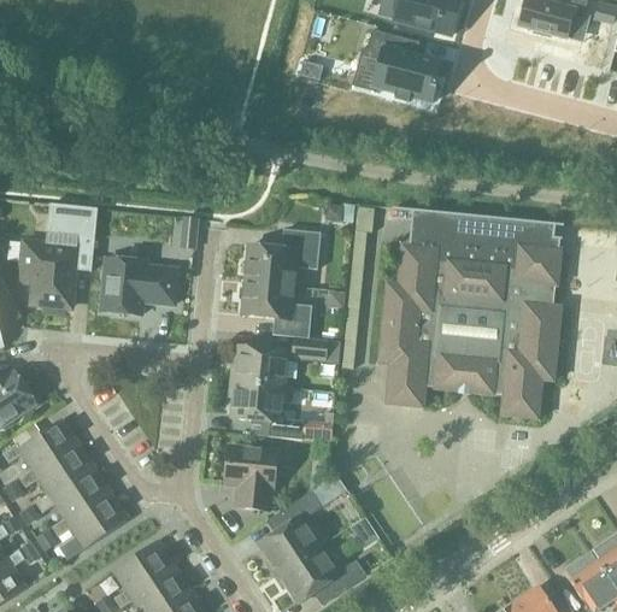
[(399,0),(395,17),(394,19),(451,34),(460,0),(399,0)]
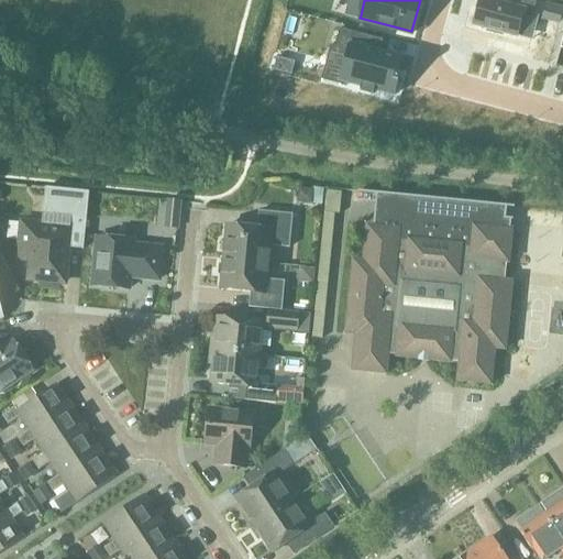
[(479,0),(474,22),(488,26),(487,28),(501,32),(503,30),(516,33),(520,20),(530,23),(536,0),(479,0)]
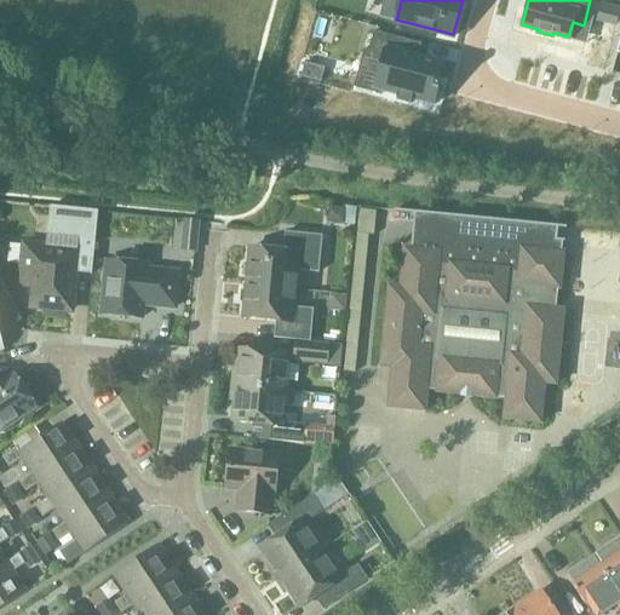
[(374,28),(368,50),(384,55),(375,86),(399,92),(397,97),(412,101),(413,96),(435,102),(441,82),(437,81),(442,61),(408,52),(412,38),(374,28)]
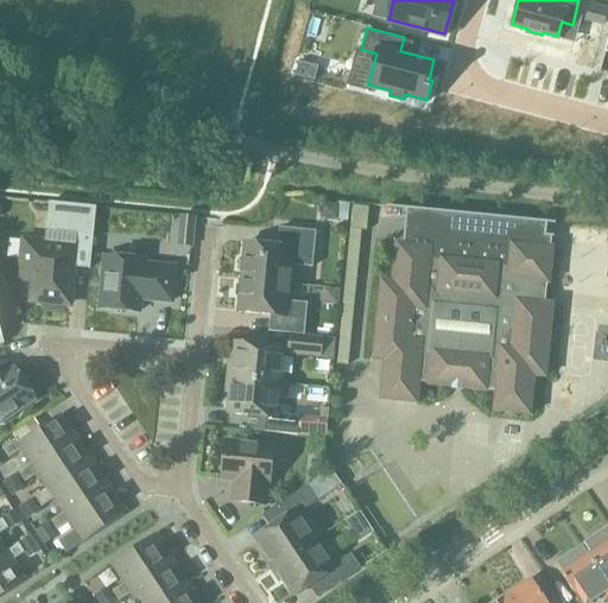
[(314,77),(317,63),(298,58),(295,73),(314,77)]
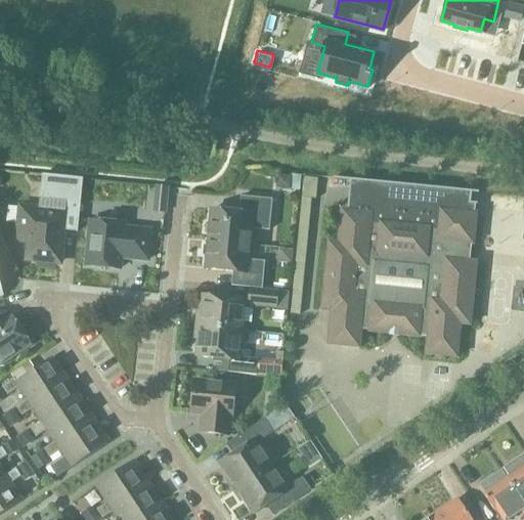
[(277,171),(277,178),(284,186),(290,186),(291,173),(277,171)]
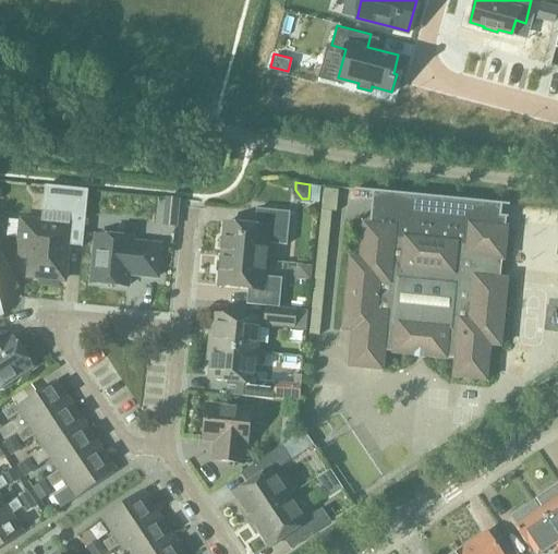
[(71,214),(85,216),(88,188),(46,183),(43,209),(71,212),(71,214)]
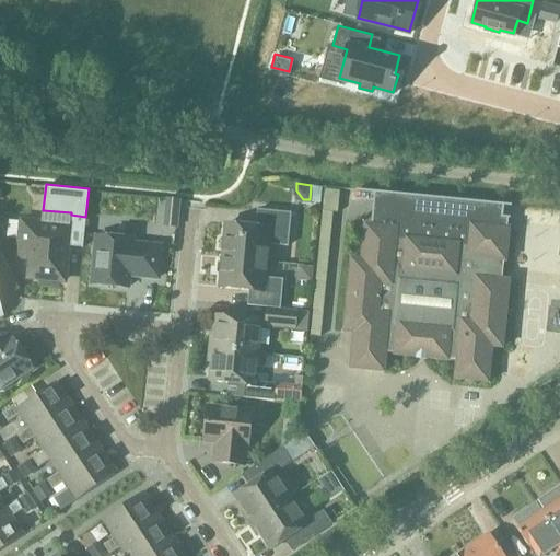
[(322,208),(337,210),(339,187),(324,186),(322,208)]
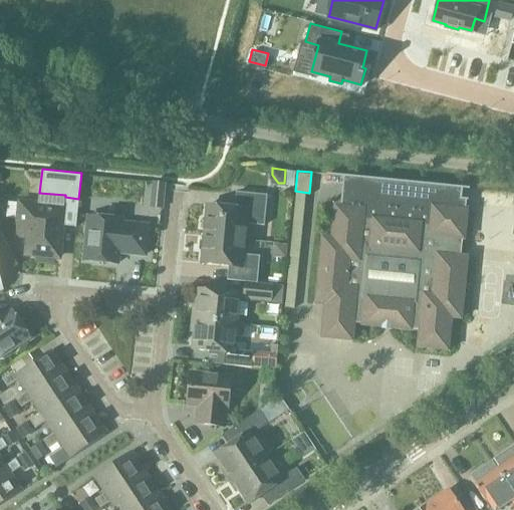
[(340,203),(334,203),(331,236),(322,235),(315,302),(325,303),(322,335),(352,338),(354,321),(361,321),(361,323),(412,327),(412,326),(420,327),(418,345),(448,348),(452,315),(461,316),(467,254),(461,254),(463,237),(464,237),(467,206),(466,206),(466,198),(468,198),(468,197),(462,196),(463,186),(469,187),(469,185),(327,172),(327,173),(343,174),(340,203)]
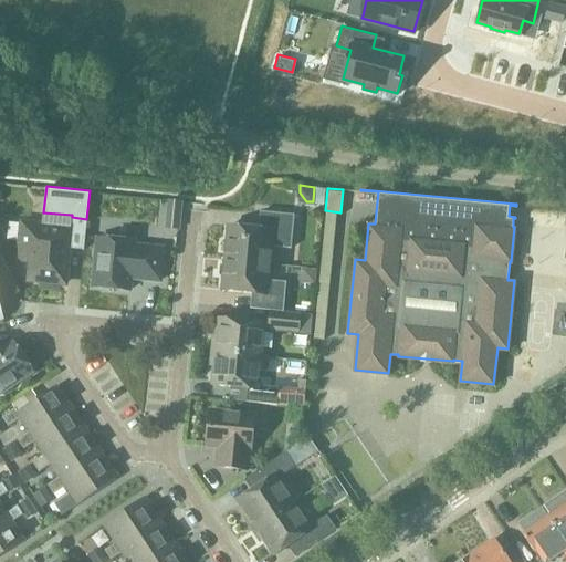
[(169,198),(166,225),(179,226),(182,199),(169,198)]
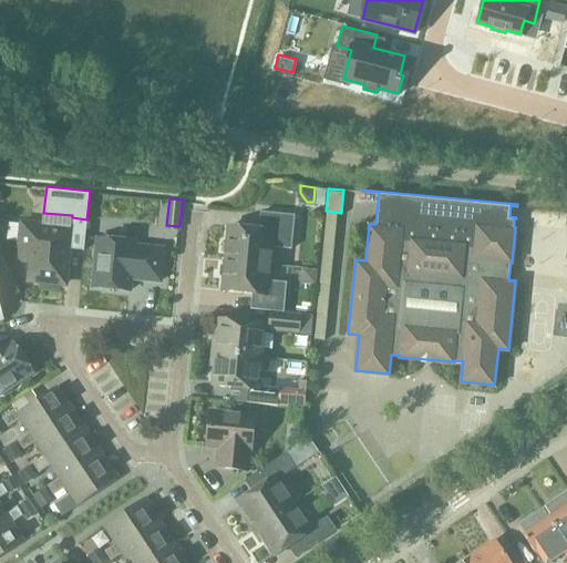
[(226,257),(269,262),(271,244),(291,246),(295,213),(261,210),(259,227),(229,224),(228,237),(223,239),(222,249),(226,253),(226,257)]
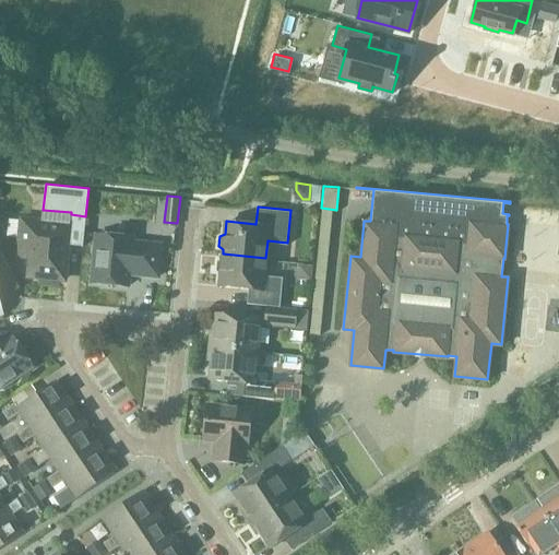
[(30,274),(64,278),(68,243),(70,223),(42,221),(31,220),(13,217),(9,216),(8,234),(21,235),(19,254),(32,255),(30,274)]
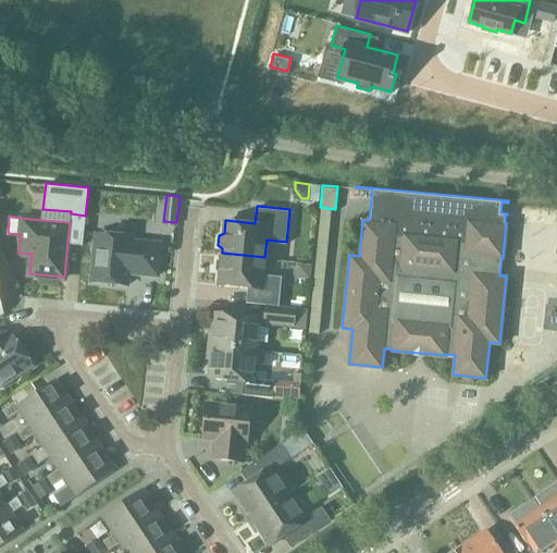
[(157,273),(160,243),(132,240),(132,235),(97,232),(93,280),(127,283),(128,270),(157,273)]
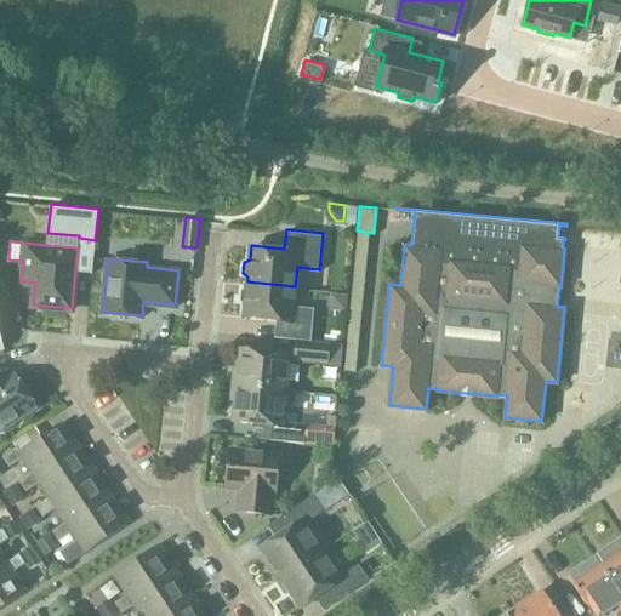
[(0,347),(3,347),(0,338),(0,329),(22,318),(0,274),(0,347)]
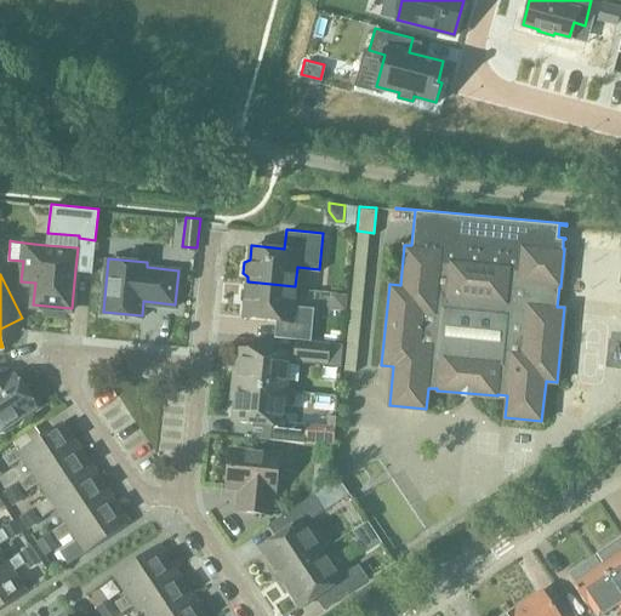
[(275,336),(297,337),(311,340),(314,307),(294,304),(295,286),(248,281),(248,285),(241,287),(240,297),(245,301),(244,315),(277,319),(275,336)]
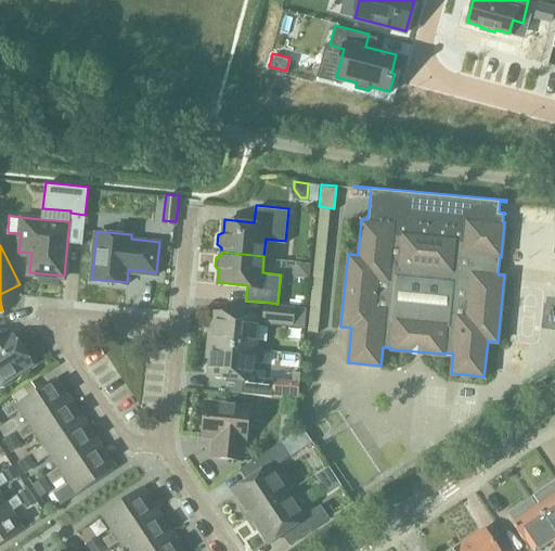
[(310,261),(296,259),(295,268),(300,274),(309,276),(310,261)]
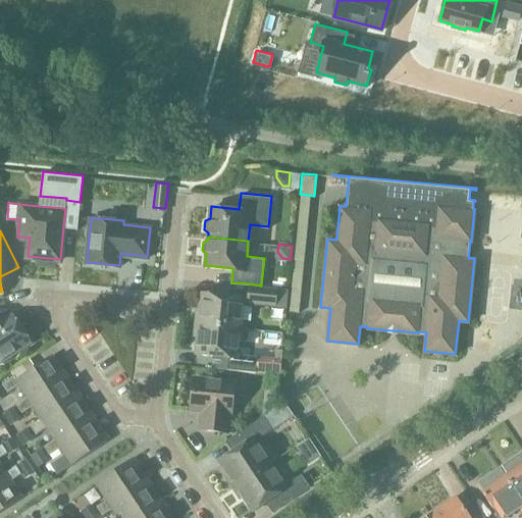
[(261,286),(250,283),(248,301),(285,305),(288,288),(261,286)]
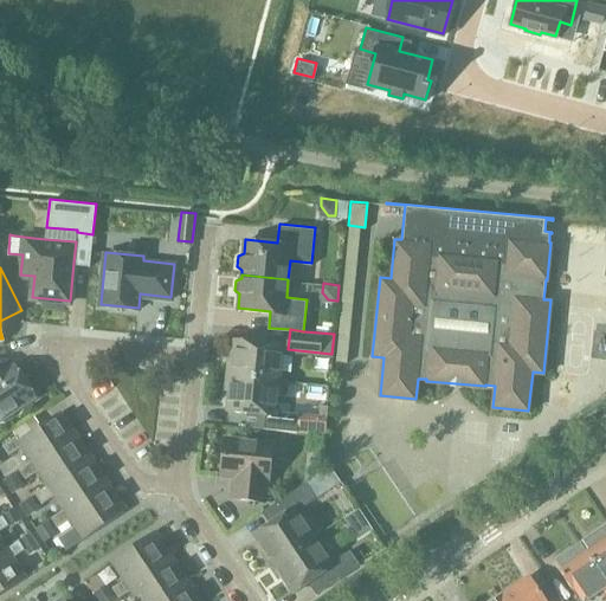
[(229,374),(278,379),(282,343),(236,338),(233,359),(230,359),(229,374)]
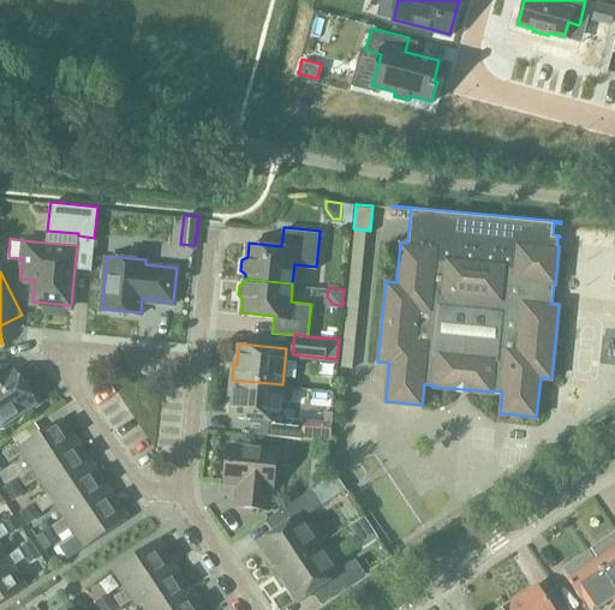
[(0,424),(36,401),(15,369),(0,378),(0,424)]
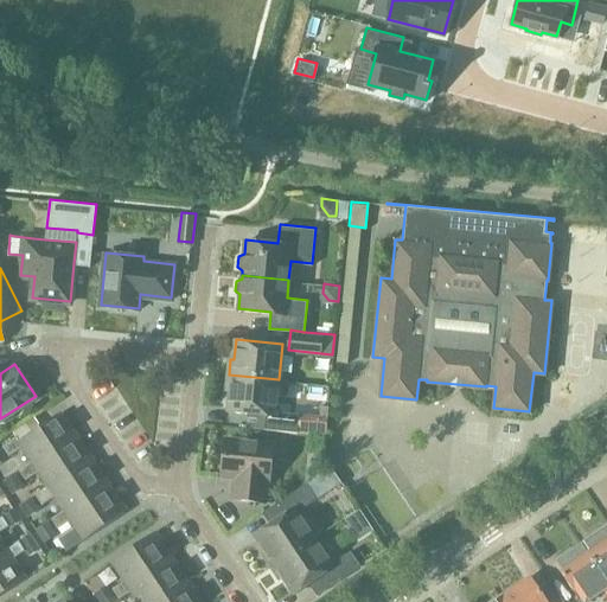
[(279,379),(229,375),(227,389),(230,390),(228,410),(266,414),(264,428),(298,431),(299,412),(276,410),(279,379)]
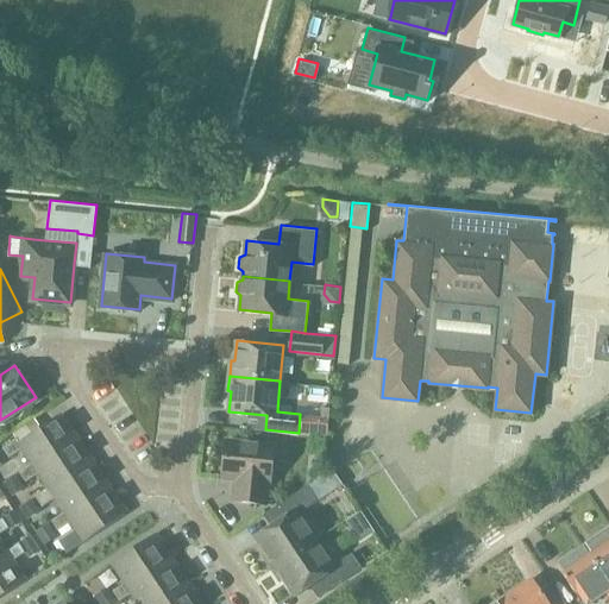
[(22,473),(76,438),(60,413),(18,440),(16,436),(4,445),(10,454),(22,446),(32,461),(19,470),(22,473)]
